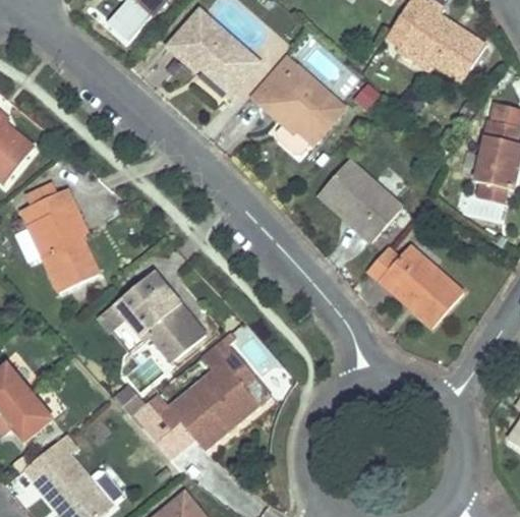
[(135,0),(153,15),(166,0),(135,0)]
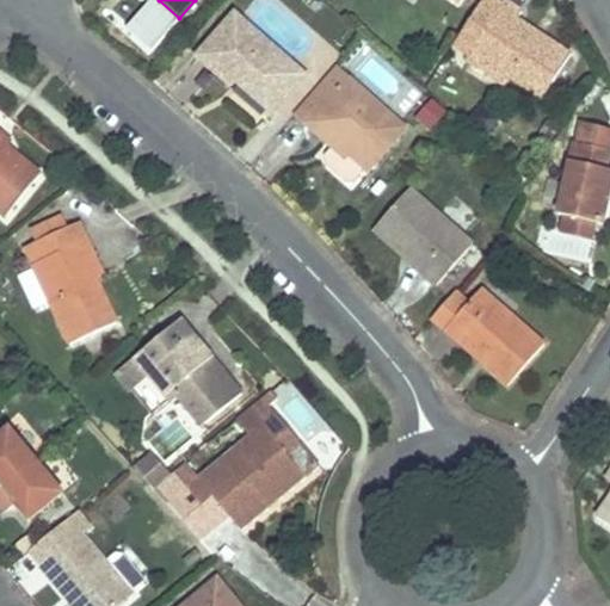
[(524,8),(512,0),(504,0),(481,0),(457,36),(473,48),(512,74),(542,96),(549,88),(561,70),(572,53),(546,35),(540,44),(538,45),(529,38),(535,29),(518,17),(524,8)]
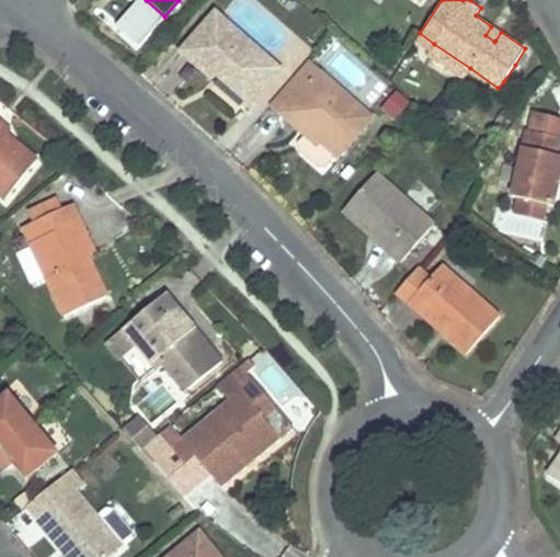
[(280,66),(215,9),(181,48),(210,76),(217,69),(250,99),(280,66)]
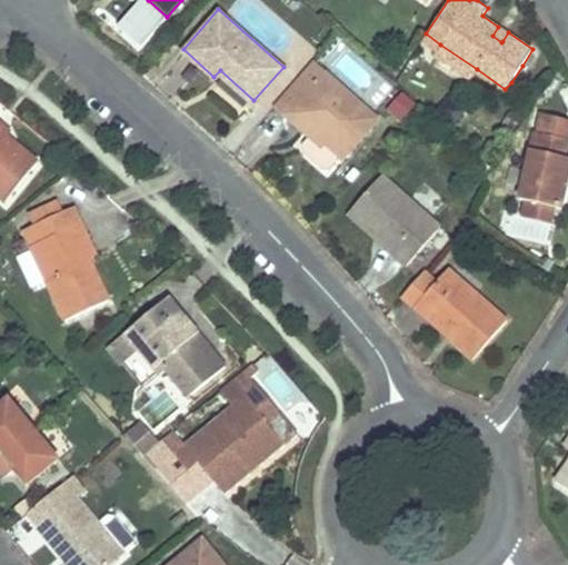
[(502,41),(508,32),(498,27),(492,36),(501,42),(502,41)]
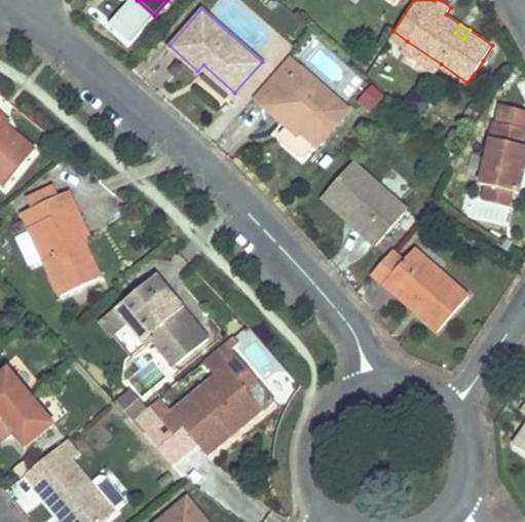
[(441,64),(407,41),(402,47),(436,71),(441,64)]
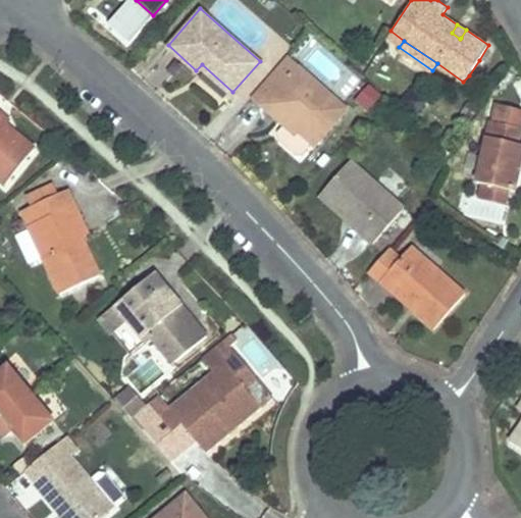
[(349,105),(318,79),(288,52),(252,93),(265,104),(270,99),(282,110),(281,112),(289,118),(284,122),(278,130),(280,137),(296,151),(304,152),(313,141),(316,143),(349,105)]
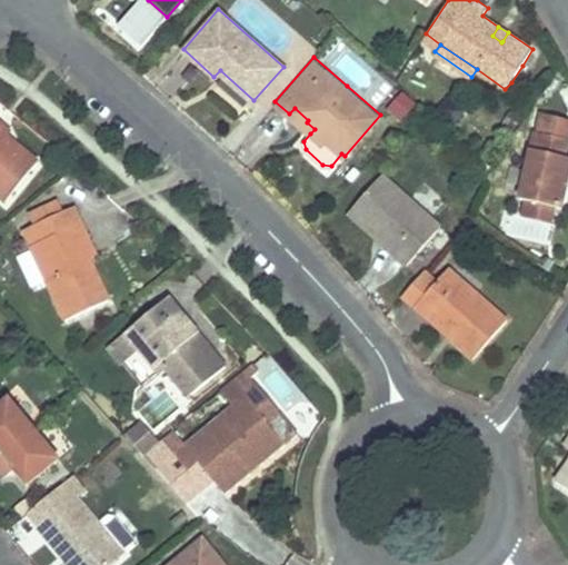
[(308,120),(295,108),(289,114),(310,134),(315,129),(307,122),(308,120)]
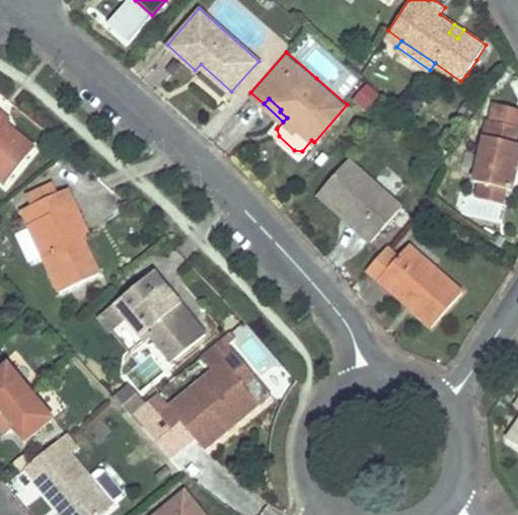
[(34,145),(7,122),(0,117),(0,115),(2,112),(0,109),(0,177),(4,180),(34,145)]
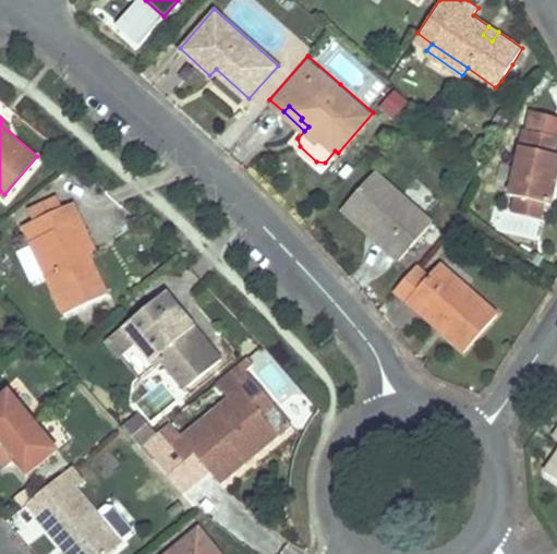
[(10,125),(2,120),(0,123),(0,125),(8,131),(10,125)]
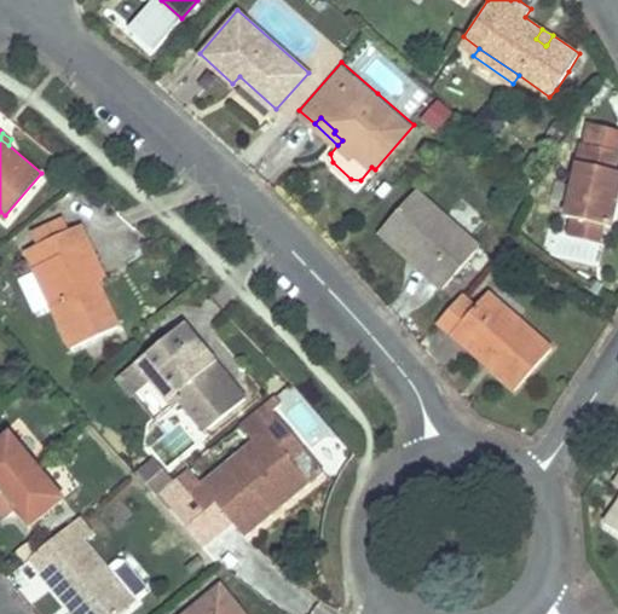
[(611,224),(617,187),(617,167),(614,167),(617,148),(582,140),(566,213),(573,215),(602,221),(611,224)]
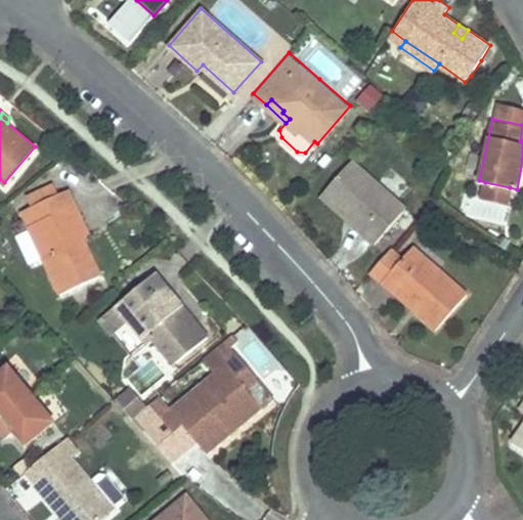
[(406,207),(380,182),(352,160),(319,196),(340,214),(341,213),(345,209),(346,210),(365,227),(361,233),(374,244),(406,207)]
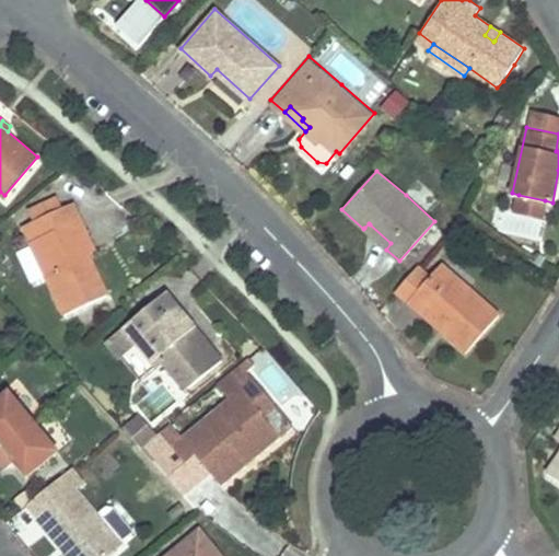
[(542,217),(545,200),(519,195),(514,211),(542,217)]
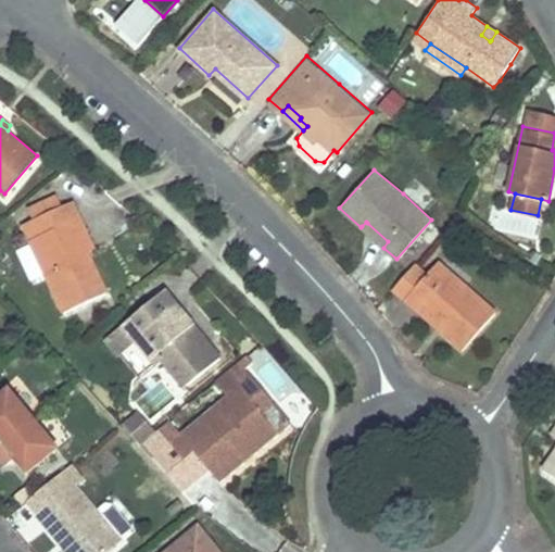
[(53,196),(23,209),(27,217),(58,204),(53,196)]
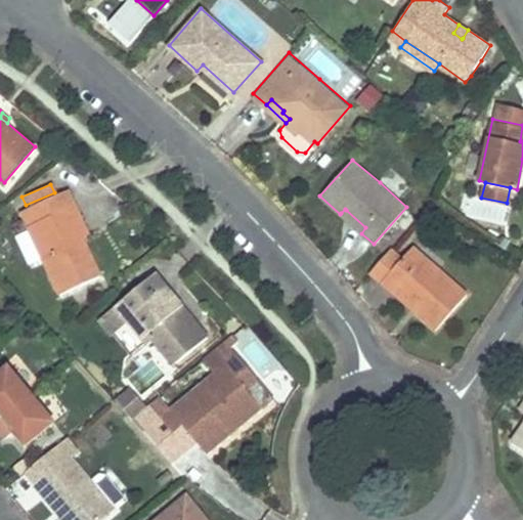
[(98,273),(82,234),(70,208),(76,204),(70,191),(68,188),(22,210),(38,249),(55,288),(57,293),(98,273)]
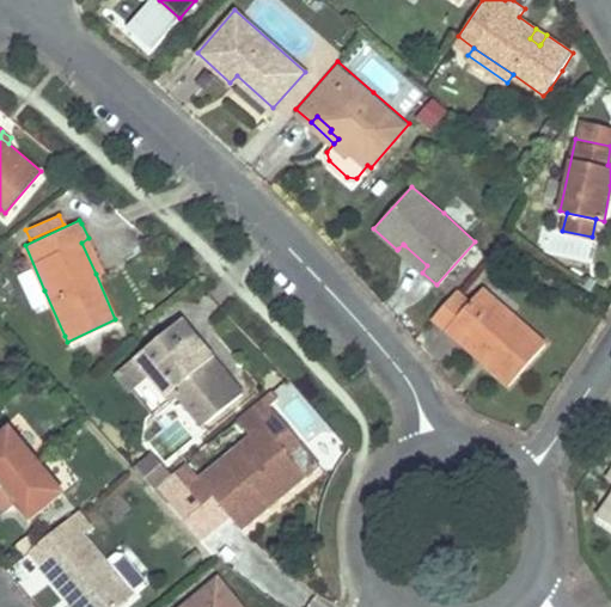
[(103,271),(90,240),(89,238),(81,243),(96,274),(103,271)]
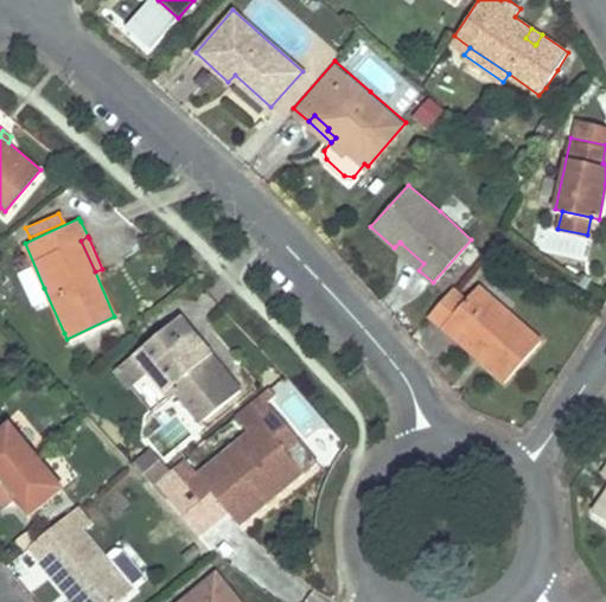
[(423,263),(401,243),(400,242),(395,247),(394,248),(419,270),(423,263)]
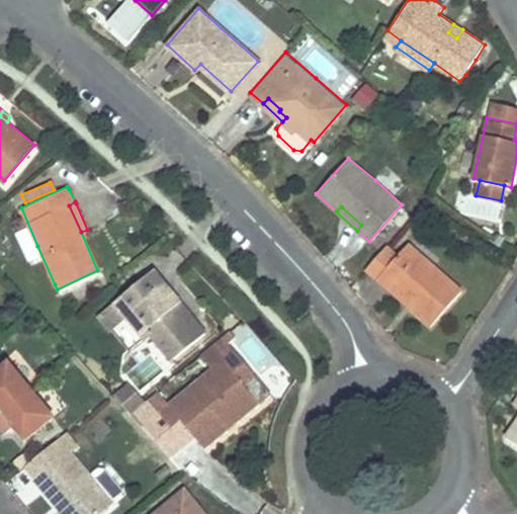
[(462,289),(409,242),(398,254),(377,276),(392,289),(397,284),(416,302),(411,307),(430,325),(462,289)]
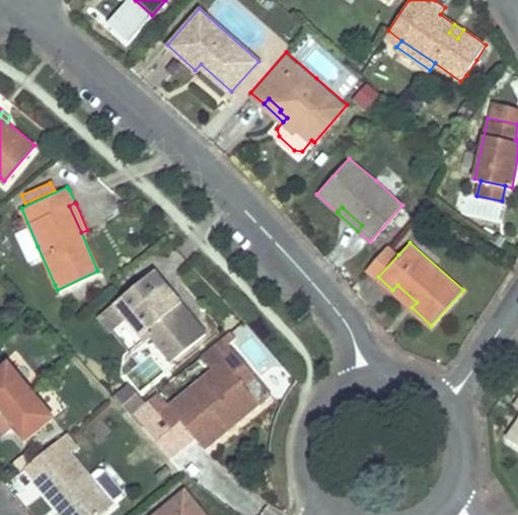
[(398,254),(387,244),(368,268),(378,277),(398,254)]
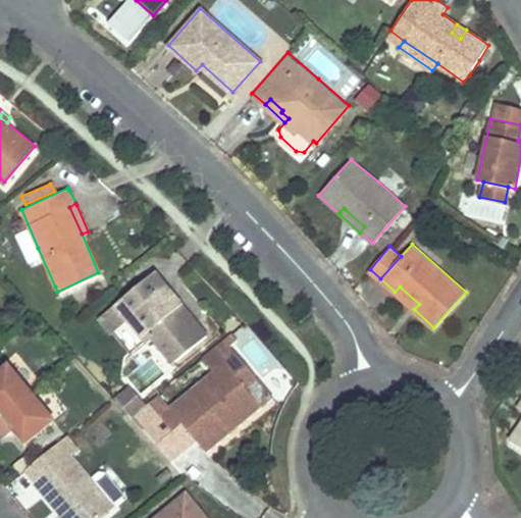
[(205,334),(179,302),(153,270),(113,302),(98,315),(111,330),(126,318),(145,342),(152,335),(172,361),(205,334)]
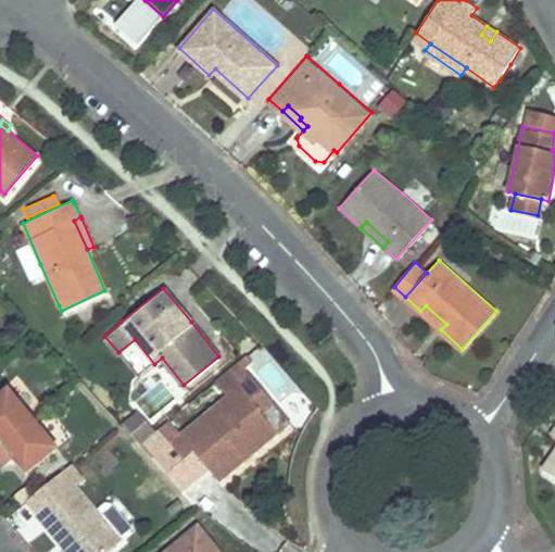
[(446,324),(426,305),(420,311),(441,329),(446,324)]
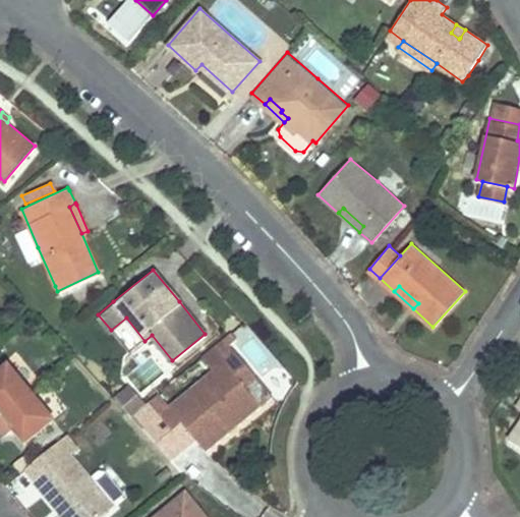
[(126,322),(113,330),(123,346),(136,338),(126,322)]
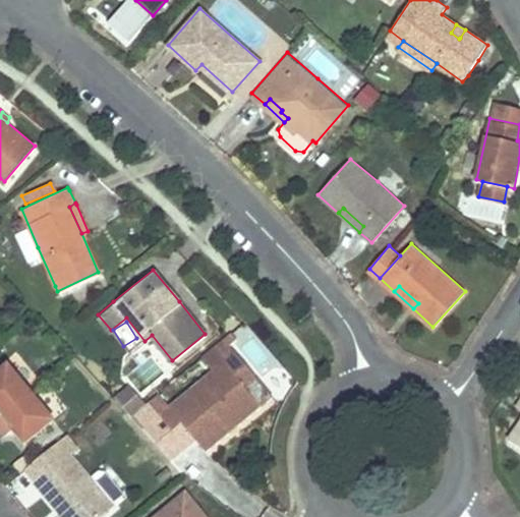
[(204,449),(260,404),(270,395),(256,378),(235,350),(224,336),(204,353),(215,366),(160,410),(156,414),(177,443),(189,433),(204,449)]
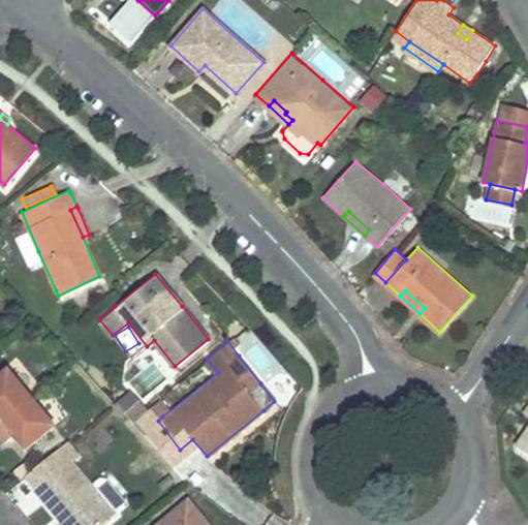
[(25,448),(55,423),(55,421),(33,395),(9,367),(0,373),(0,437),(2,440),(11,433),(23,448),(25,448)]
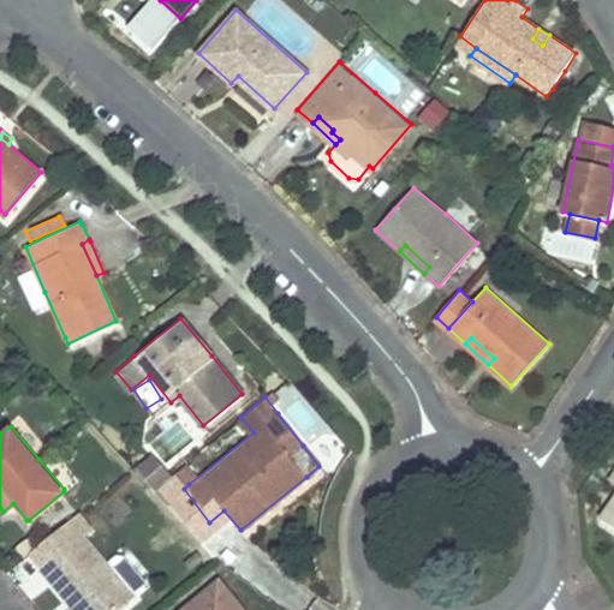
[(166,473),(149,455),(136,467),(151,485),(153,485),(154,484),(166,473)]
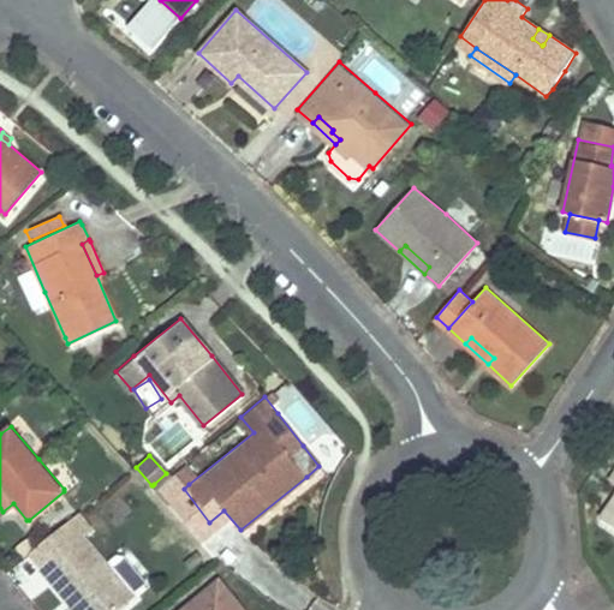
[(613,525),(613,498),(602,516),(613,525)]
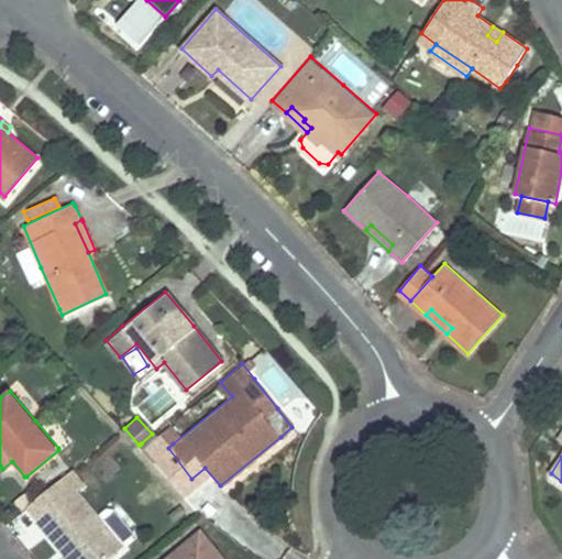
[(86,480),(74,466),(70,469),(83,483),(86,480)]
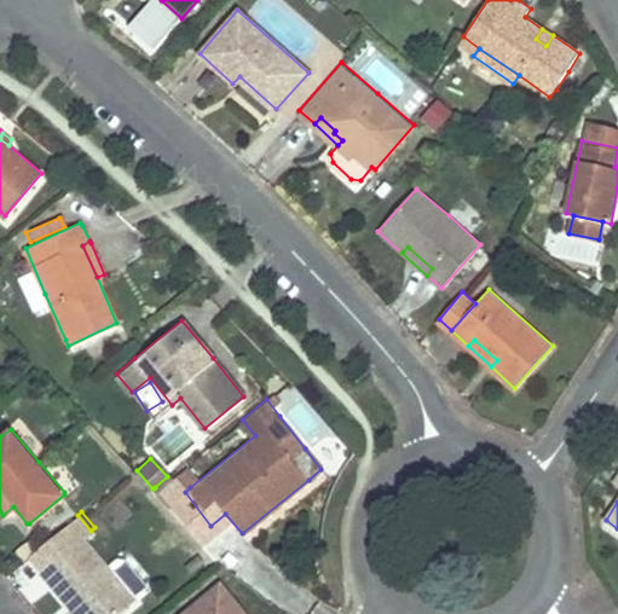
[(105,559),(85,536),(91,531),(78,515),(30,554),(41,568),(79,613),(116,613),(137,597),(126,583),(105,559)]
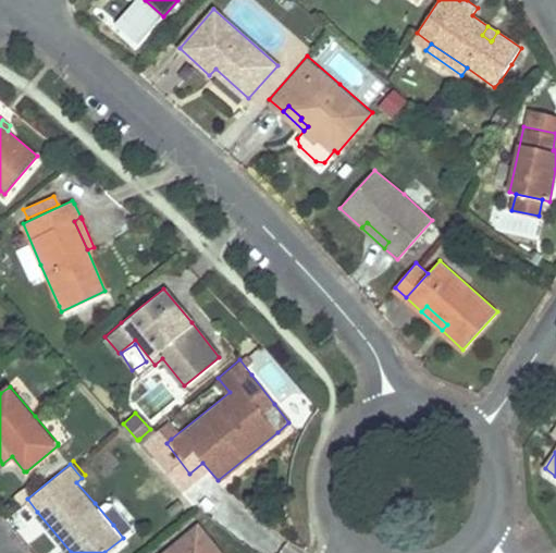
[(31,505),(15,514),(36,552),(41,552),(52,548),(31,505)]
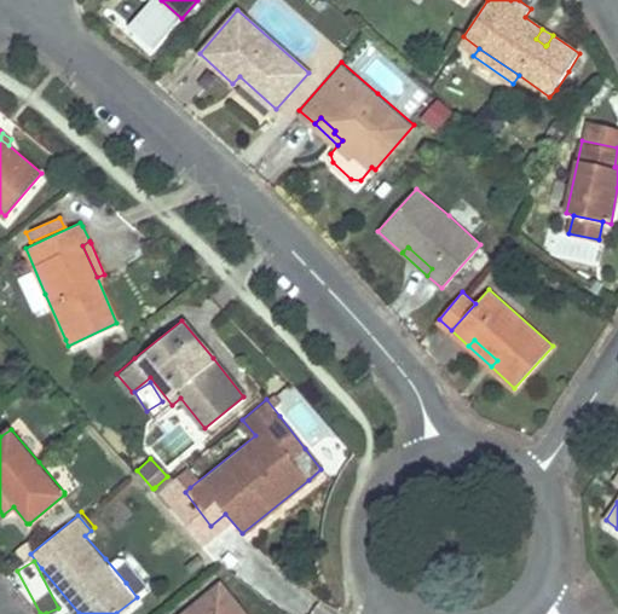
[(246,613),(220,581),(179,613),(246,613)]
